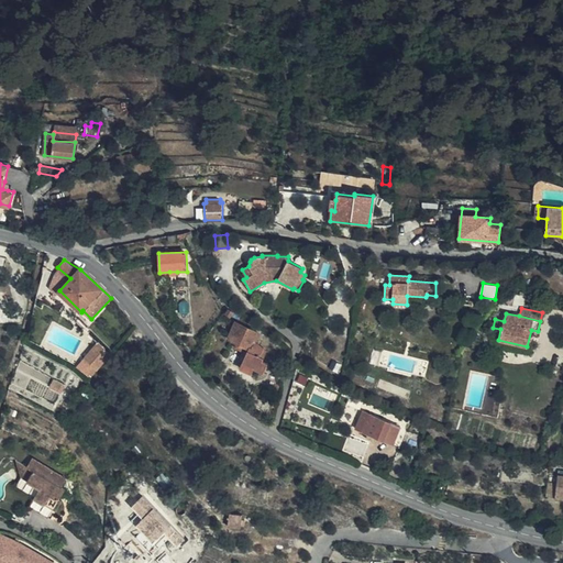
[(236,343),(243,346),(249,349),(240,367),(252,373),(254,368),(264,373),(268,363),(263,361),(267,351),(255,341),(260,333),(235,322),(228,339),(236,343)]
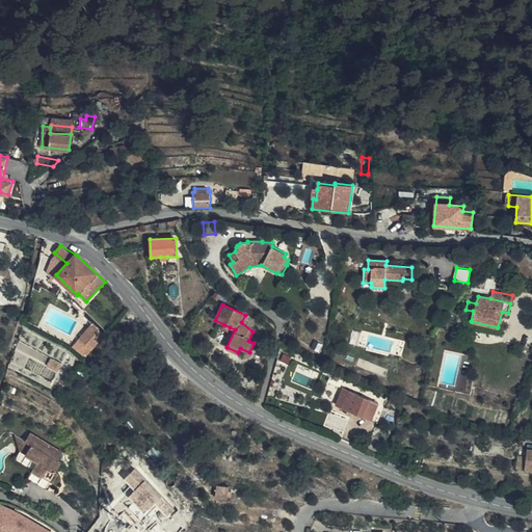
[(463,320),(471,321),(473,311),(466,310),(463,320)]
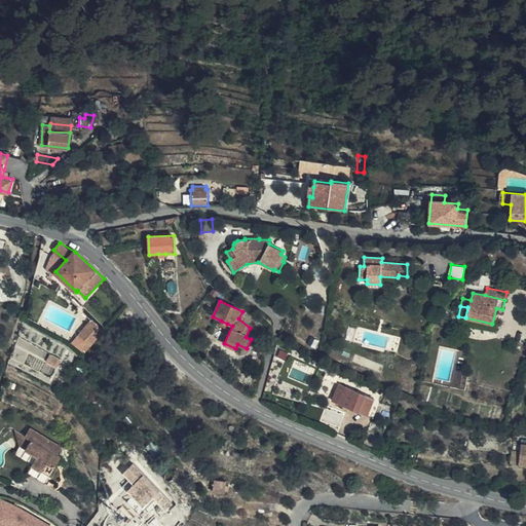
[(91,345),(104,332),(91,321),(79,333),(91,345)]
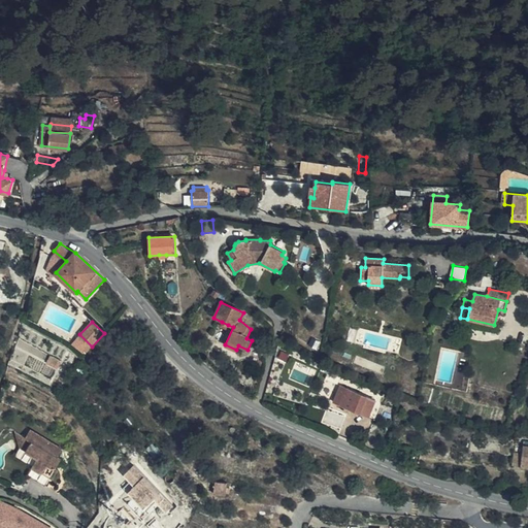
[(87,352),(92,347),(79,334),(74,339),(87,352)]
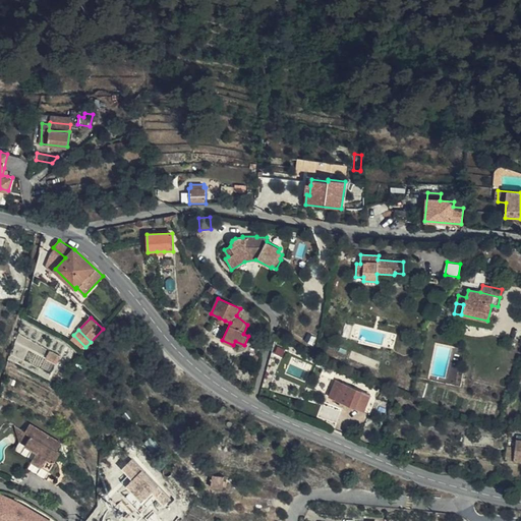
[(282,359),(286,351),(276,347),(273,356),(282,359)]
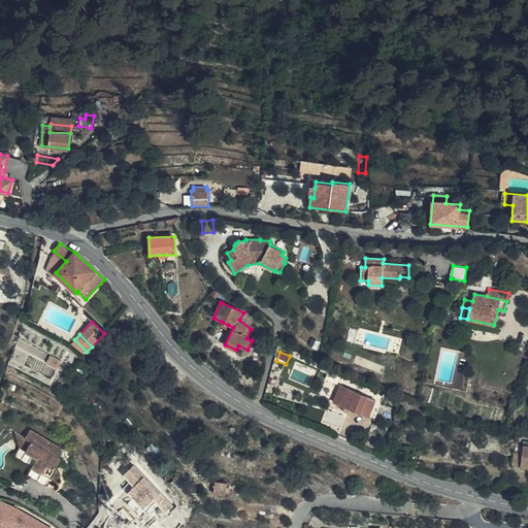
[(59,359),(54,357),(50,364),(56,367),(59,359)]
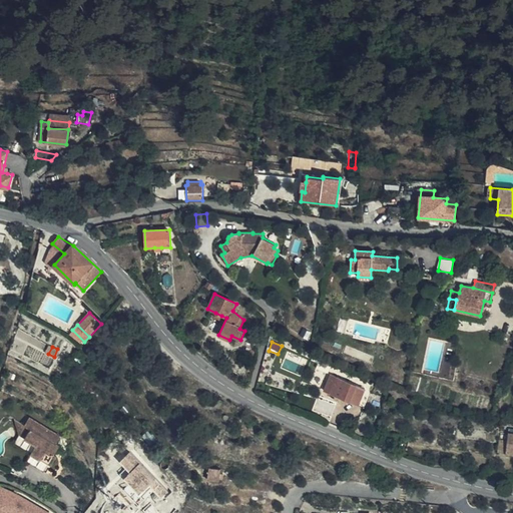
[(325,378),(330,366),(321,361),(316,374),(325,378)]
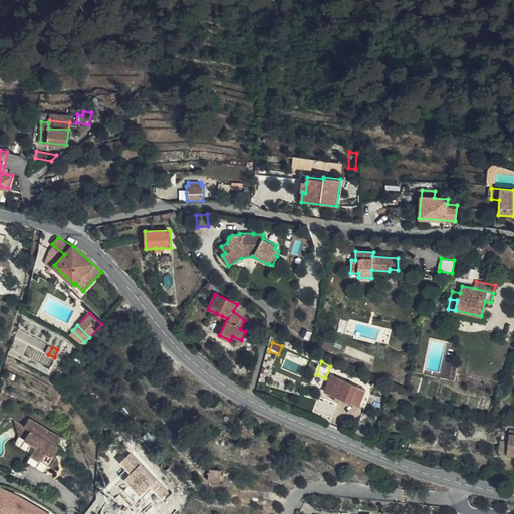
[(371,392),(331,374),(325,392),(364,409),(371,392)]
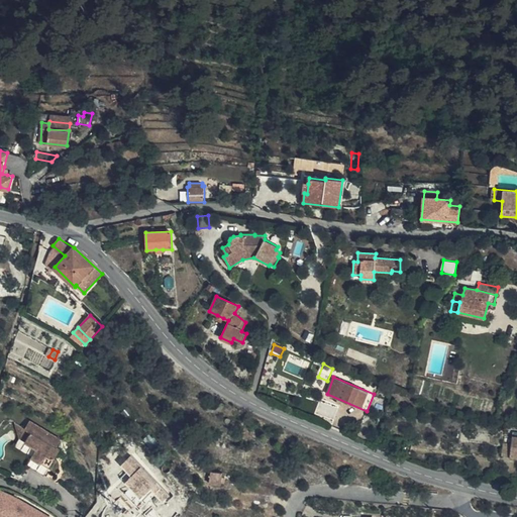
[(143,424),(137,417),(133,421),(138,427),(143,424)]
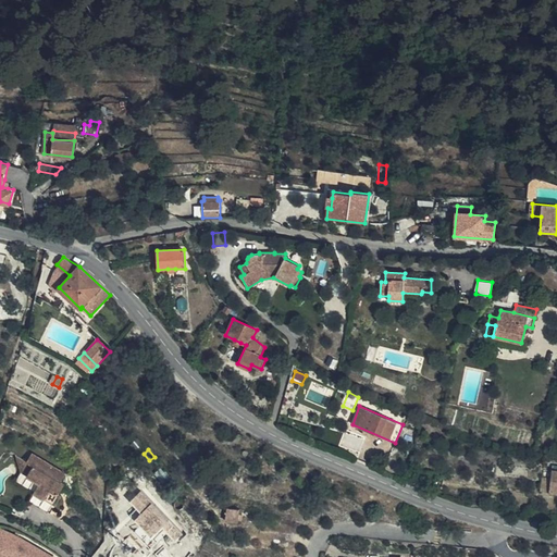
[(35,461),(32,466),(63,485),(65,481),(62,479),(66,471),(35,450),(29,458),(35,461)]
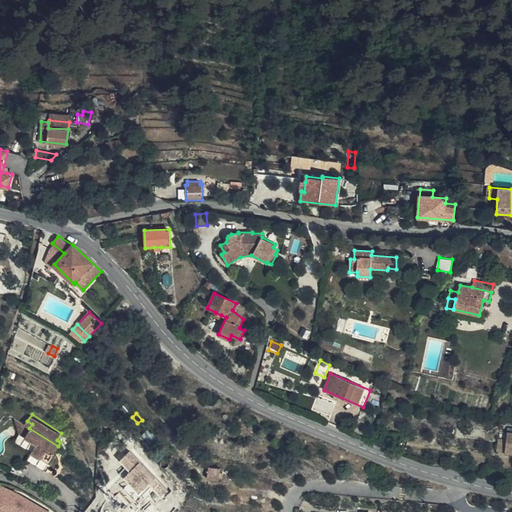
[(18,415),(20,422),(21,423),(29,428),(32,424),(27,421),(18,415)]
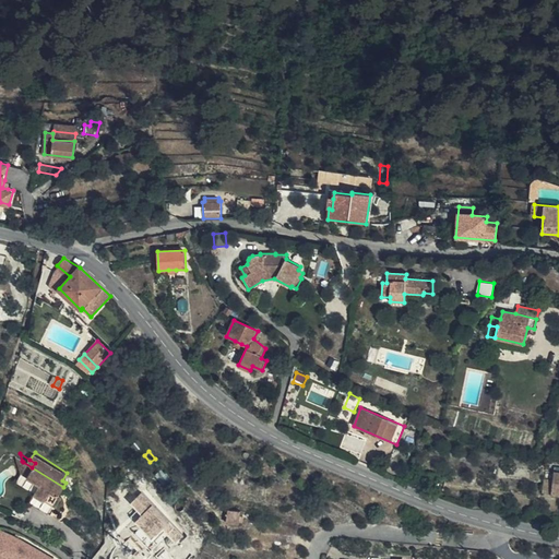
[(23,462),(22,461),(23,468),(18,479),(34,490),(39,480),(28,473),(32,467),(23,462)]
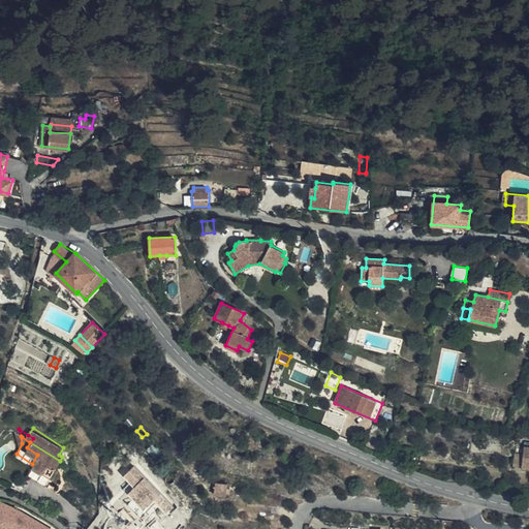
[(37,455),(32,464),(53,476),(58,468),(57,466),(60,461),(30,442),(27,447),(37,455)]
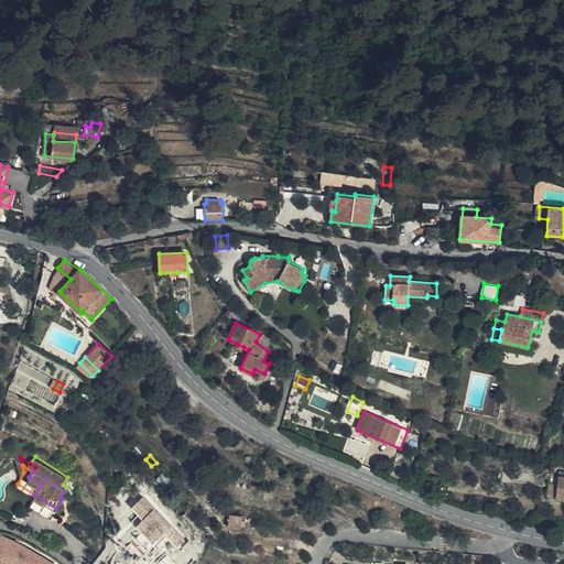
[(548,497),(563,499),(563,473),(559,473),(557,484),(550,484),(548,497)]
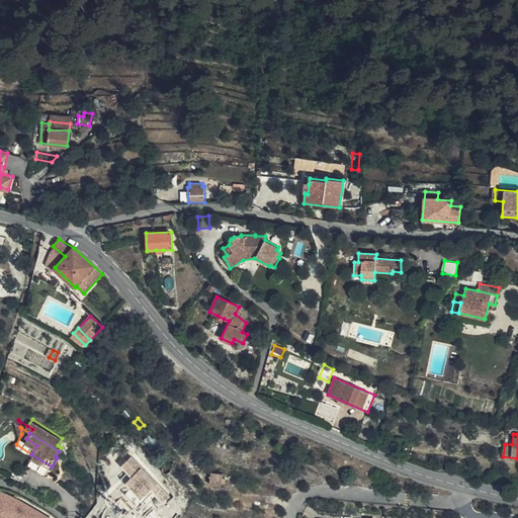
[(157,445),(148,435),(144,438),(153,449),(157,445)]
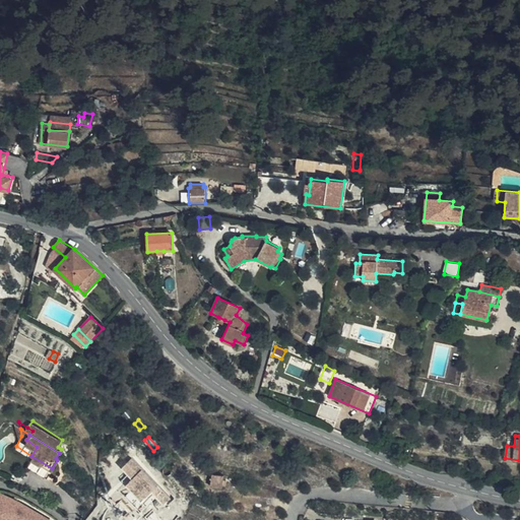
[(47,476),(52,468),(31,456),(26,464),(47,476)]
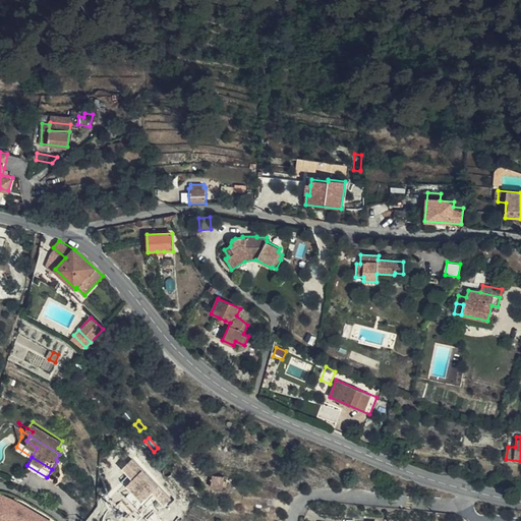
[(223,488),(225,476),(213,474),(211,486),(223,488)]
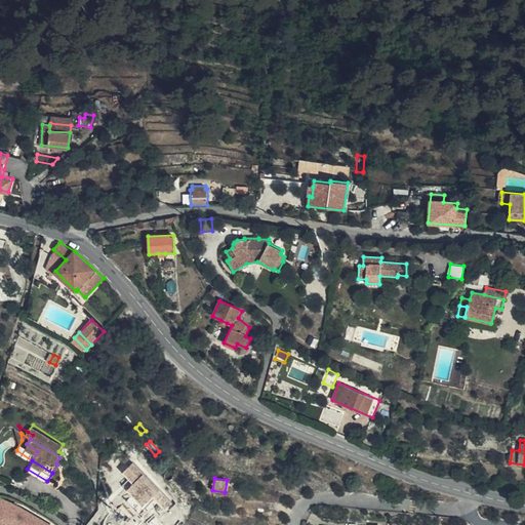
[(0,524),(54,524),(56,520),(0,497),(0,524)]
